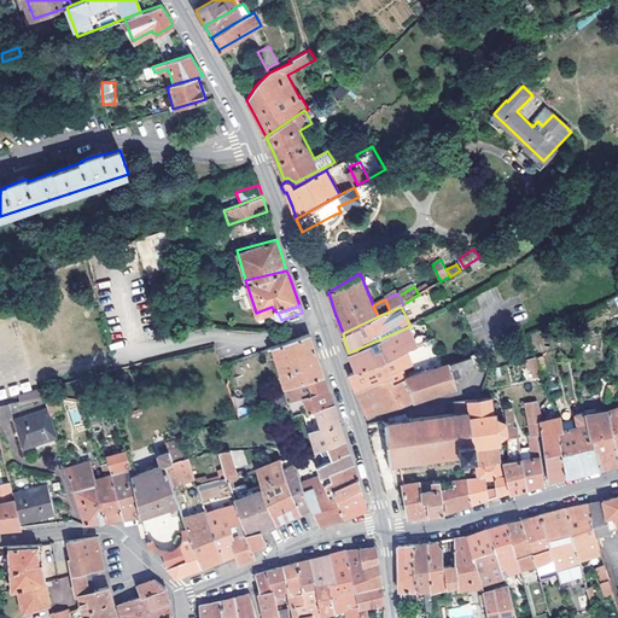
[(302,313),(281,320),(281,322),(303,316),(302,313)]
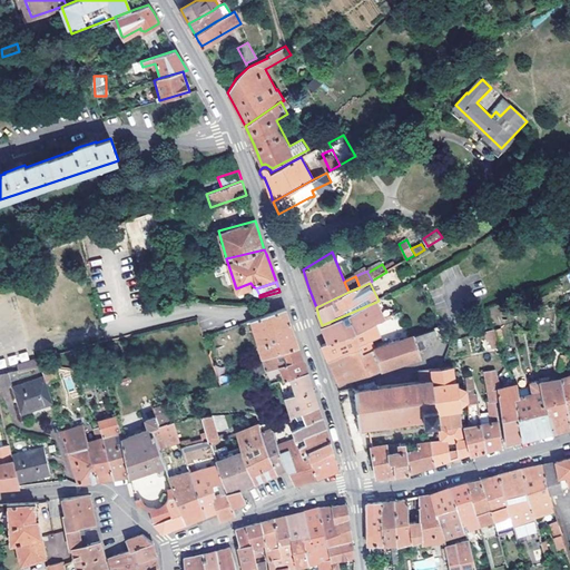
[(376,302),(322,325),(326,333),(330,342),(384,317),(376,302)]
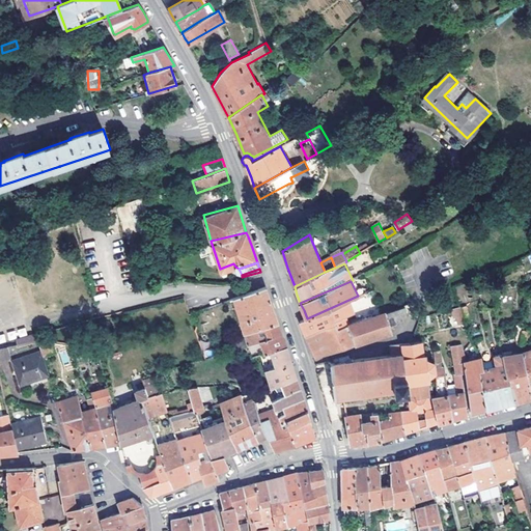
[(266,326),(277,322),(274,309),(264,283),(230,296),(246,337),(229,343),(231,348),(262,339),(269,336),(266,326)]
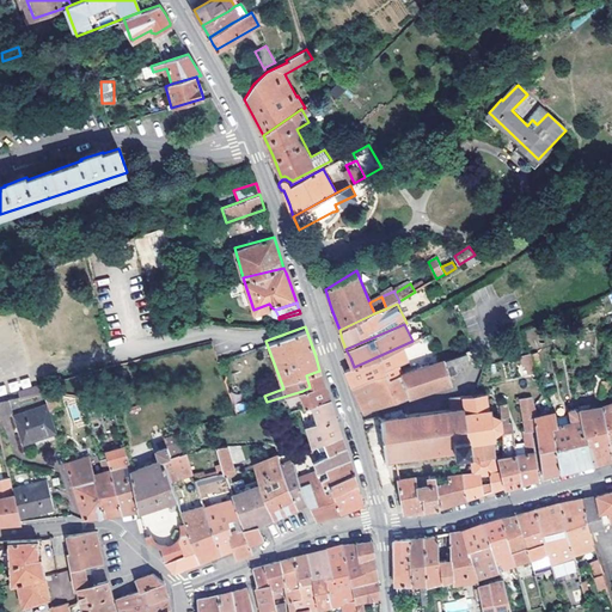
[(412,341),(354,367),(346,369),(349,378),(353,386),(403,372),(430,365),(420,338),(412,341)]
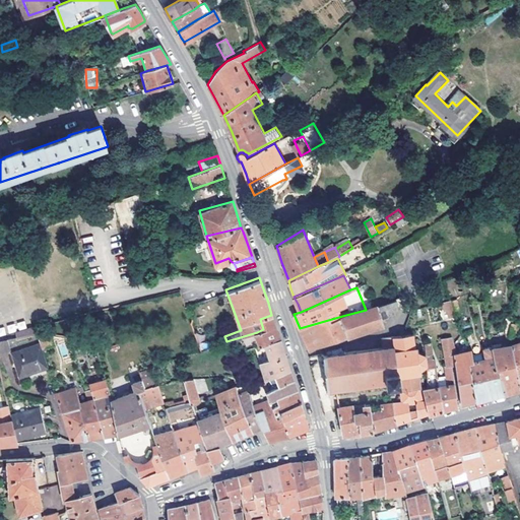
[(445,311),(447,310),(449,318),(456,316),(452,300),(443,303),(445,311)]
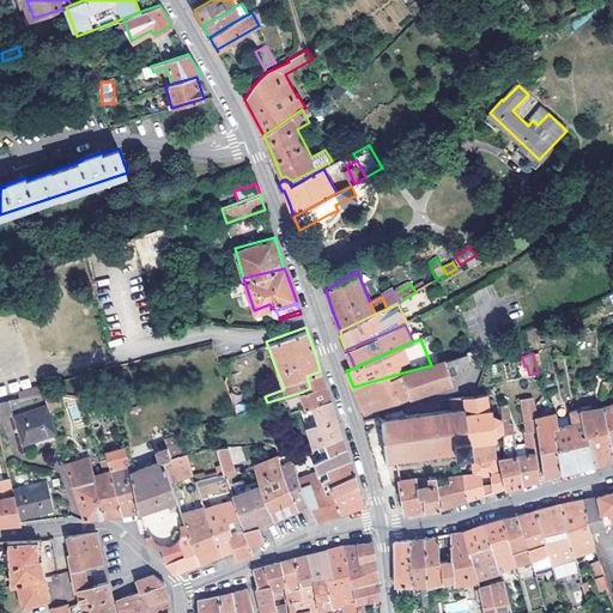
[(431,365),(404,372),(411,396),(454,384),(451,376),(459,374),(457,369),(471,364),(467,354),(431,365)]
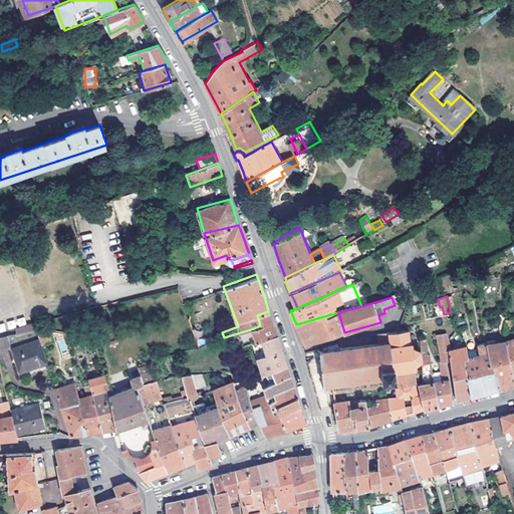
[(260,325),(254,328),(258,341),(263,340),(277,335),(274,325),(268,311),(257,315),(260,325)]
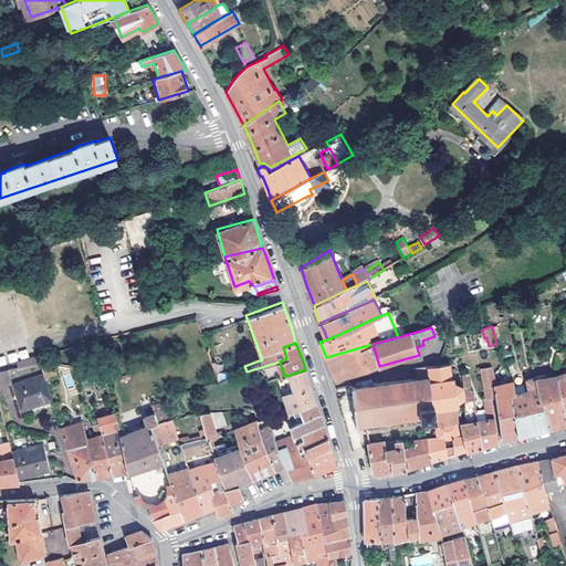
[(373,344),(326,357),(331,367),(335,378),(379,366),(373,344)]
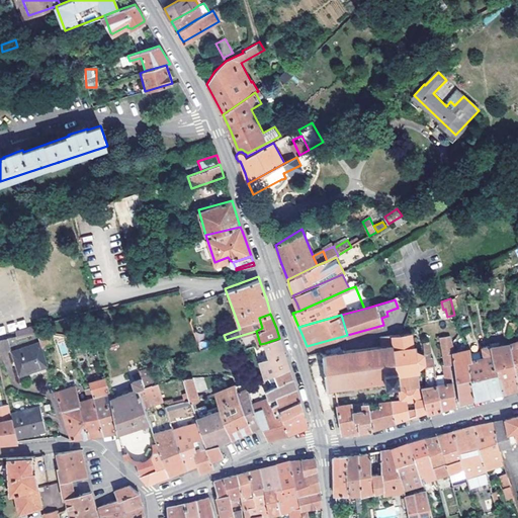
[(464,341),(471,338),(463,321),(456,325),(464,341)]
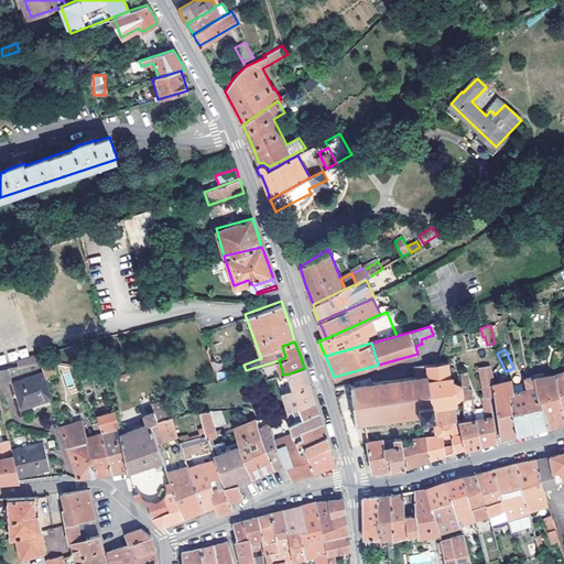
[(39,358),(38,357),(36,351),(15,357),(18,365),(39,358)]
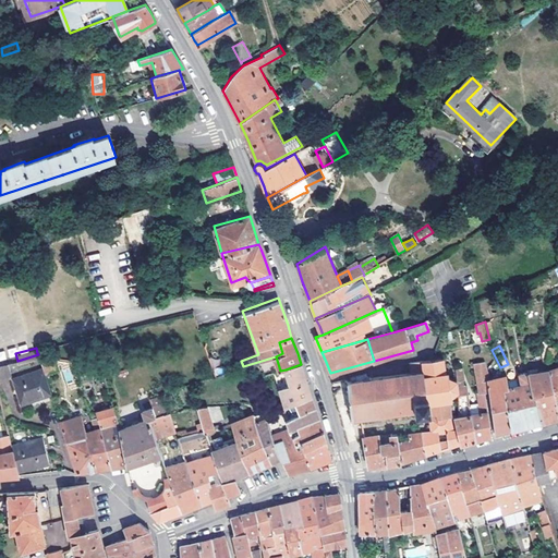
[(69,355),(37,353),(38,354),(43,366),(44,370),(71,364),(69,355)]
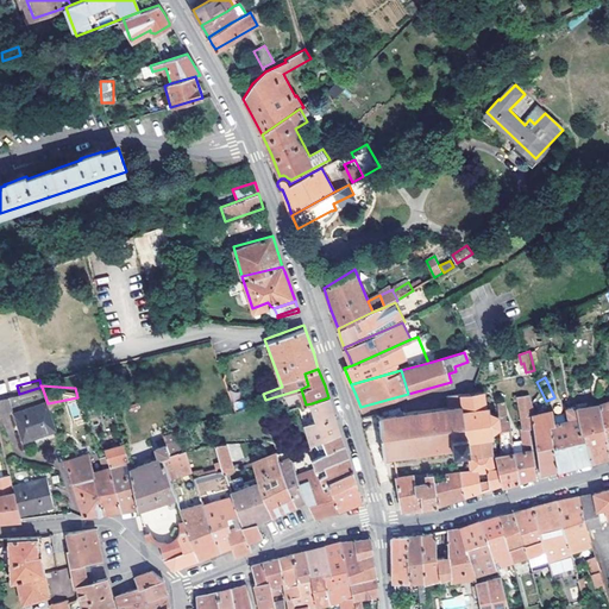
[(469,456),(502,452),(501,437),(497,416),(489,410),(491,406),(490,405),(488,407),(485,408),(483,391),(473,393),(473,388),(469,389),(470,393),(447,396),(449,407),(407,413),(403,410),(401,412),(401,407),(383,412),(384,415),(381,416),(378,414),(377,415),(380,418),(381,425),(377,425),(378,427),(381,427),(383,445),(381,445),(381,447),(383,447),(384,454),(382,457),(383,459),(385,456),(408,453),(407,454),(409,456),(410,452),(453,447),(453,452),(468,451),(469,456)]
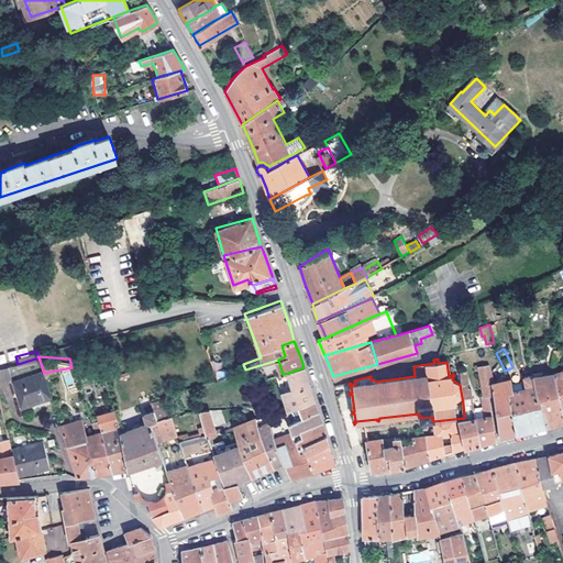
[(0,364),(0,378),(10,376),(7,363),(0,364)]
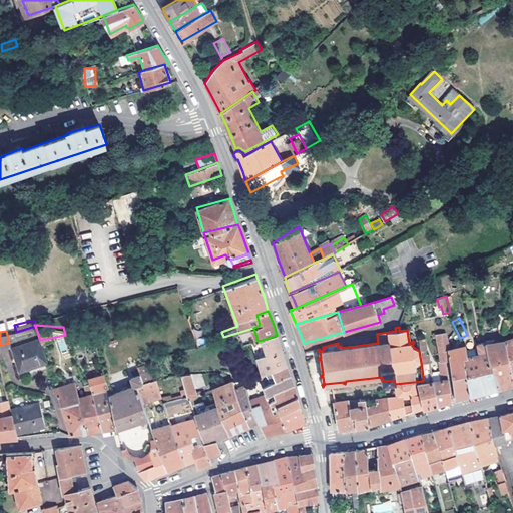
[(441,333),(444,350),(449,349),(445,332),(441,333)]
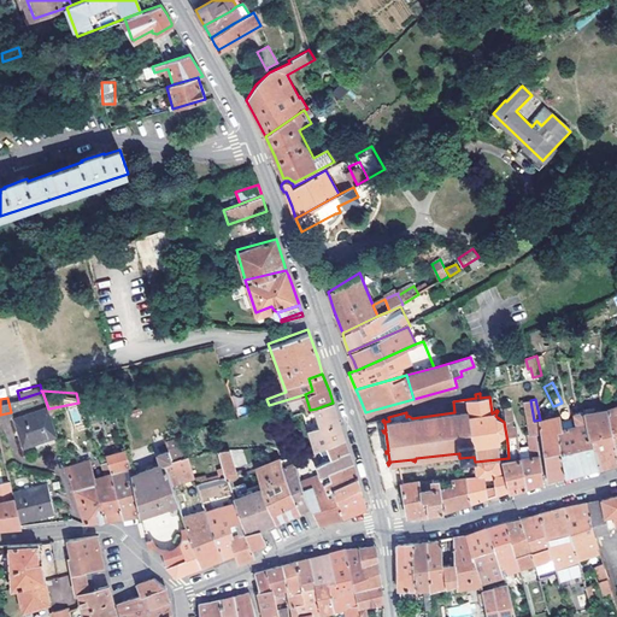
[(530,457),(539,456),(535,434),(534,421),(530,400),(524,401),(524,404),(529,432),(527,432),(530,457)]
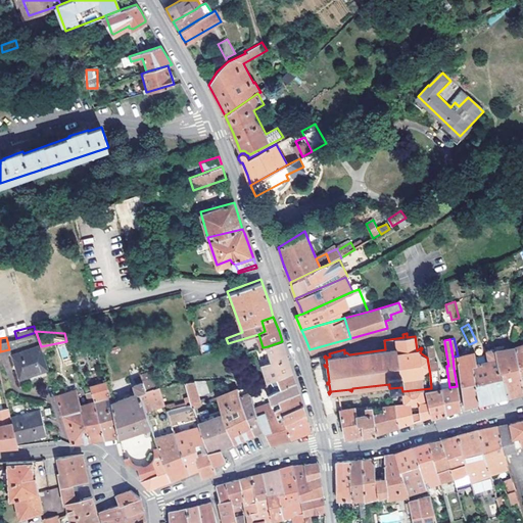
[(278,376),(292,371),(287,354),(282,341),(268,346),(273,361),(260,365),(266,381),(278,376)]
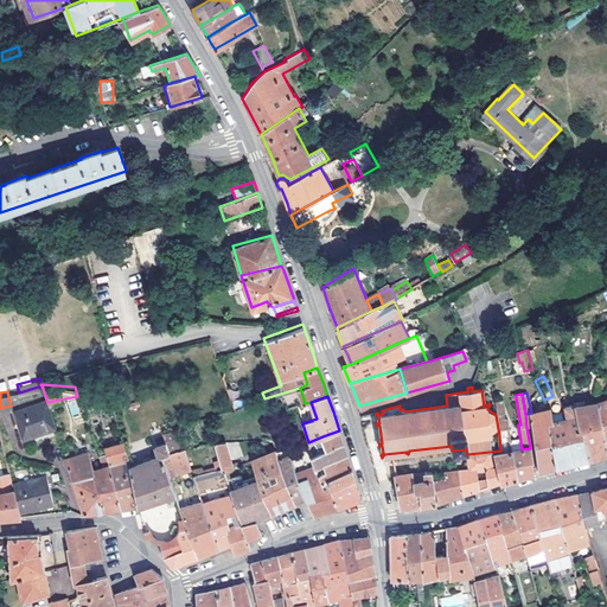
[(48,402),(46,398),(13,409),(21,439),(56,428),(48,402)]
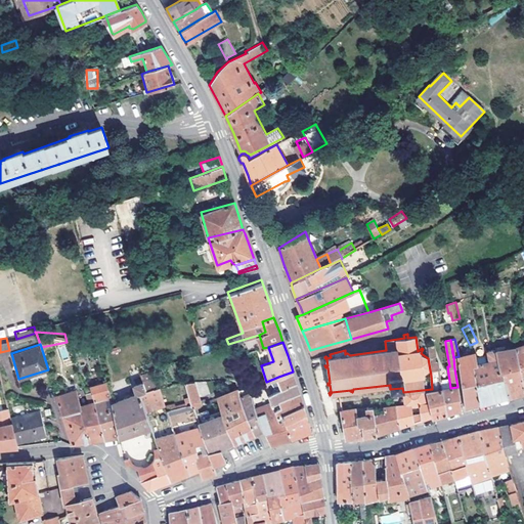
[(428,358),(431,376),(439,375),(436,357),(435,357),(433,345),(426,346),(428,358)]
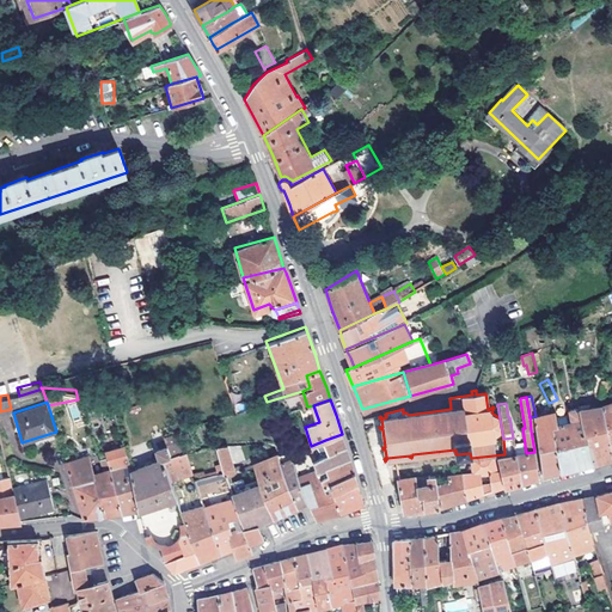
[(585,433),(594,464),(603,461),(611,458),(611,454),(604,407),(579,410),(583,433),(585,433)]
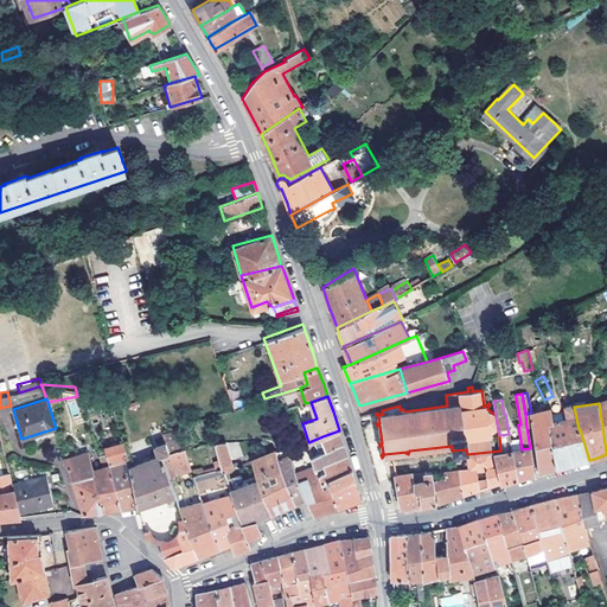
[(579,429),(574,407),(574,404),(564,406),(566,417),(553,420),(557,468),(574,464),(589,460),(580,429),(579,429)]
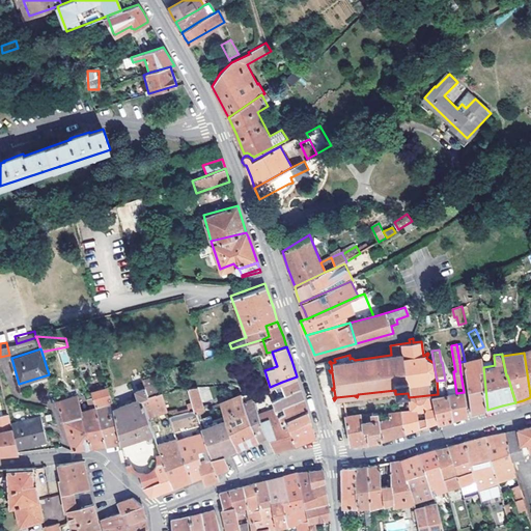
[(487,410),(483,367),(482,363),(480,358),(465,361),(459,362),(460,373),(465,373),(471,414),(476,412),(484,411),(487,410)]
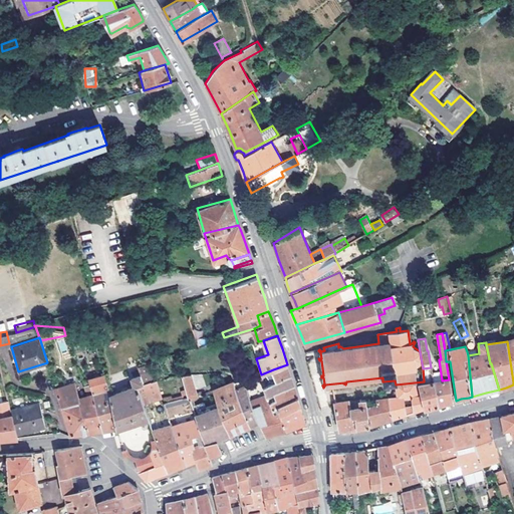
[(143,384),(152,381),(147,363),(139,365),(141,373),(143,384)]
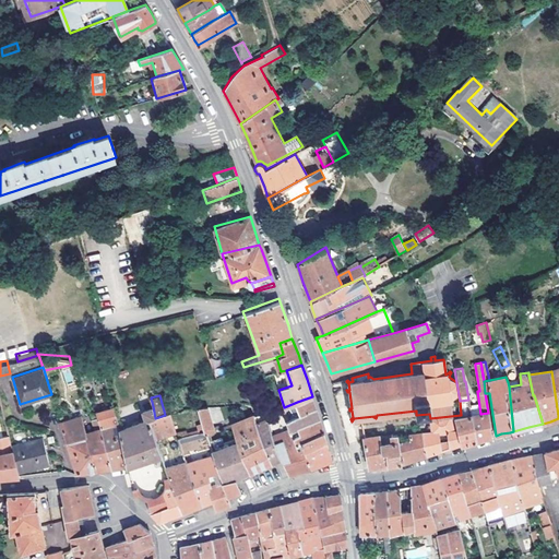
[(300,414),(316,407),(312,396),(297,402),(300,412),(300,414)]
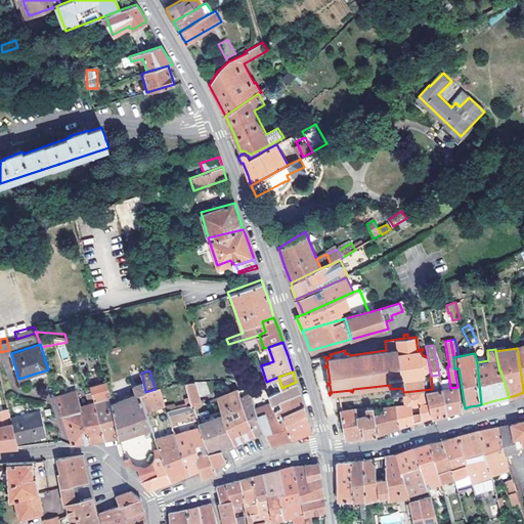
[(95,396),(104,439),(110,438),(118,437),(113,399),(106,380),(90,382),(95,396)]
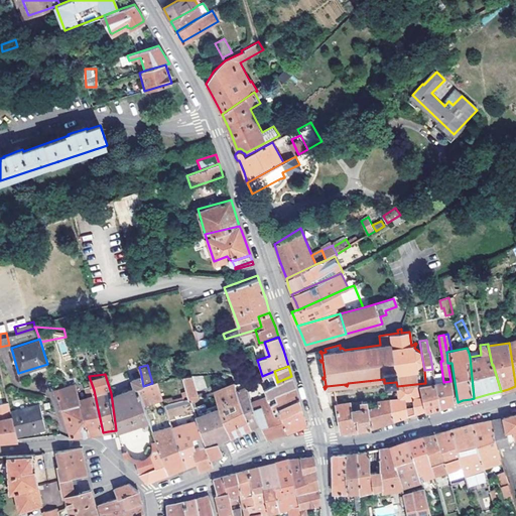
[(111,393),(116,430),(151,420),(148,404),(143,386),(141,375),(133,378),(134,386),(111,393)]
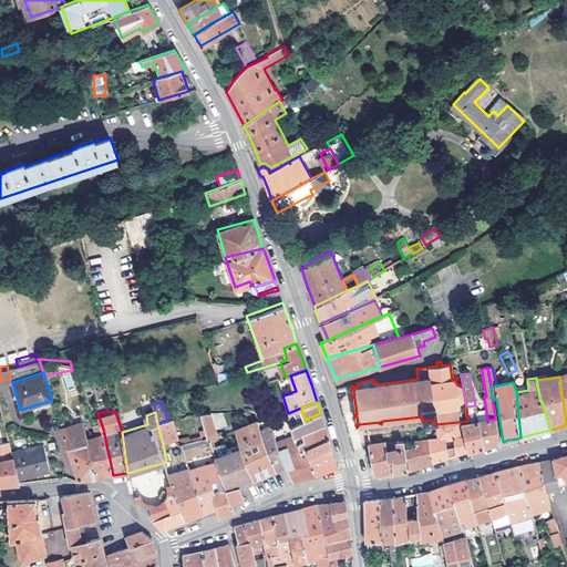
[(200,412),(207,436),(208,441),(218,436),(210,412),(200,412)]
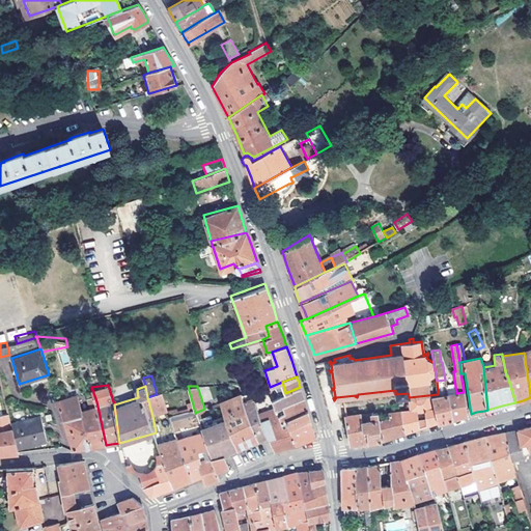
[(96,401),(91,387),(85,388),(92,412),(83,415),(90,447),(96,446),(106,445),(96,401)]
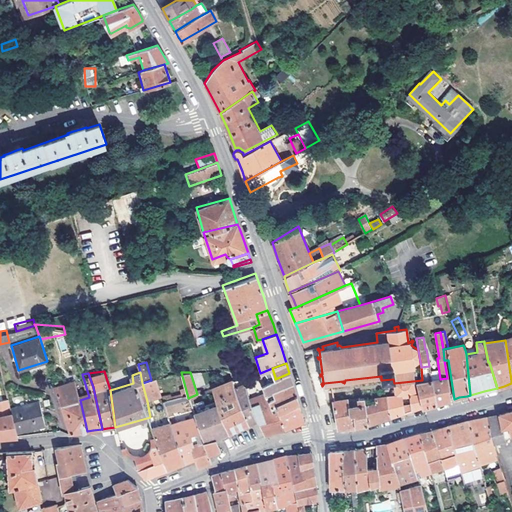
[(265,384),(269,393),(293,384),(291,379),(289,373),(275,379),(265,384)]
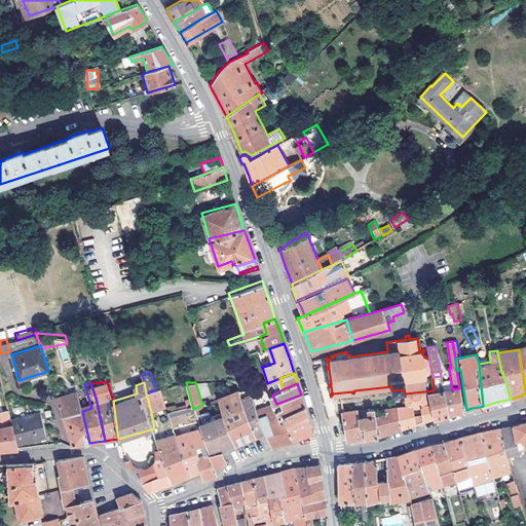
[(252,395),(265,431),(272,446),(284,443),(294,440),(284,419),(276,404),(272,395),(271,391),(267,384),(254,389),(255,393),(252,395)]
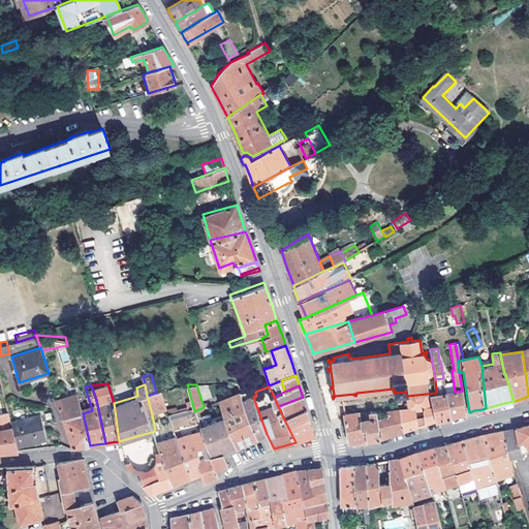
[(156,393),(147,396),(152,414),(167,409),(161,391),(156,393)]
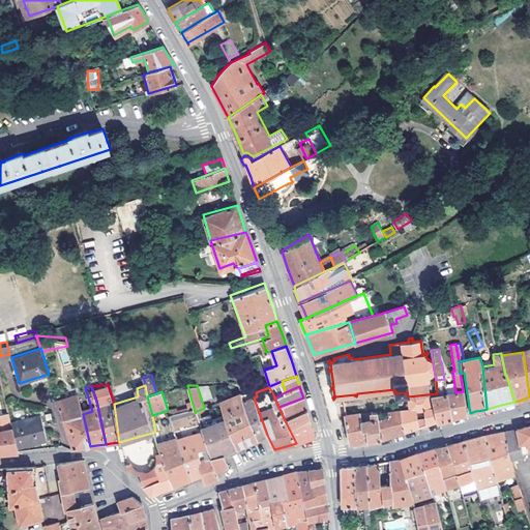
[(447,392),(451,418),(460,416),(466,414),(463,391),(455,392),(447,392)]
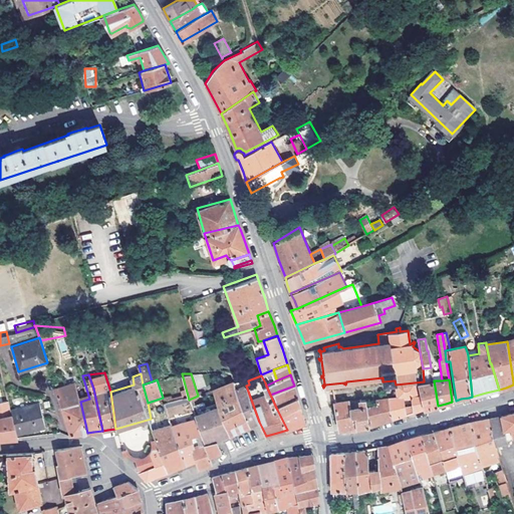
[(438,406),(434,380),(424,381),(424,409),(433,407),(438,406)]
